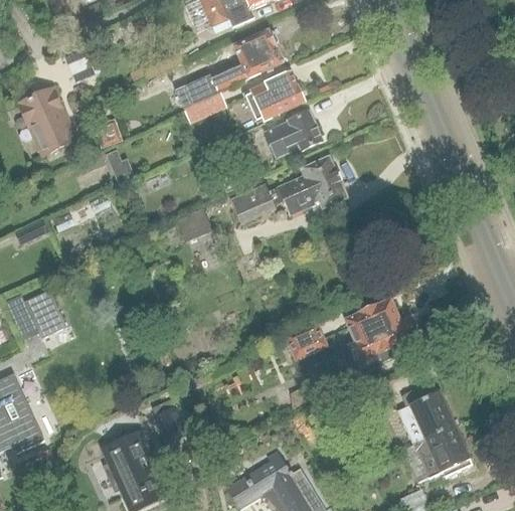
[(101,0),(90,5),(95,16),(118,5),(115,0),(101,0)]
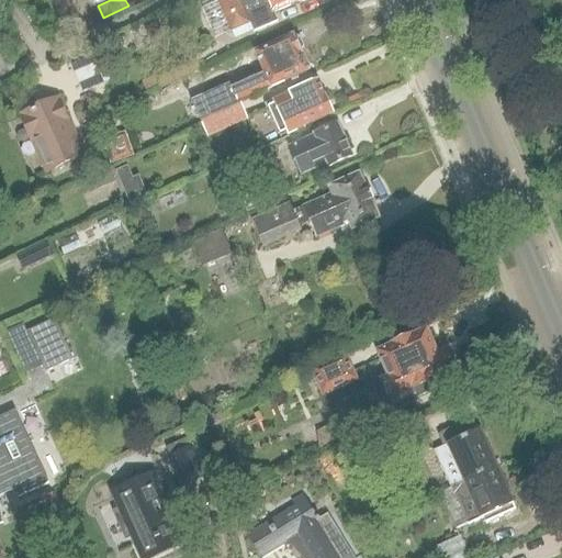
[(217,0),(229,28),(247,20),(251,29),(276,18),(271,9),(291,0),(217,0)]
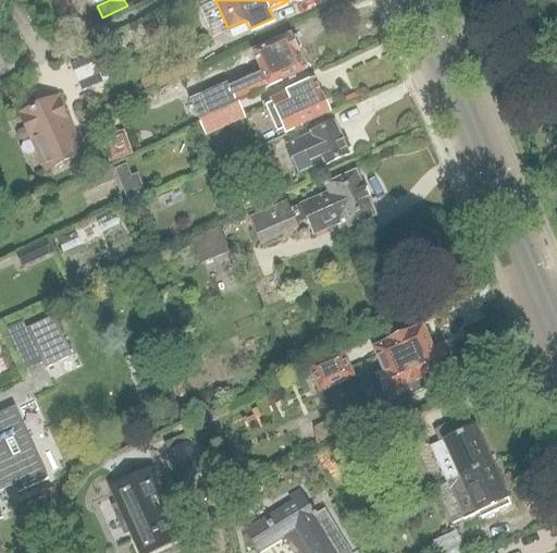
[(143,25),(149,37),(162,31),(156,19),(143,25)]
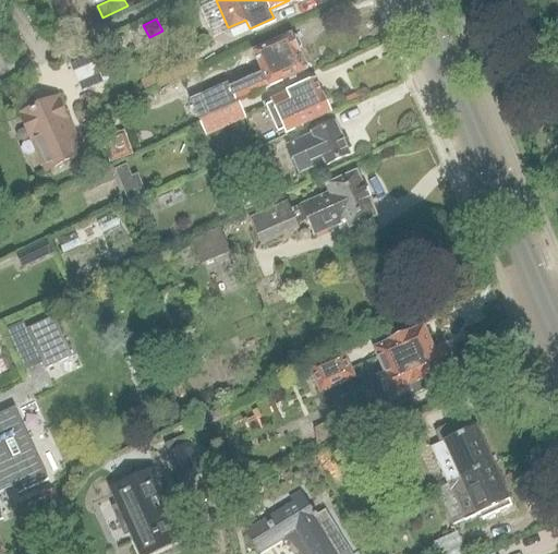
[(123,31),(111,37),(117,47),(129,40),(123,31)]
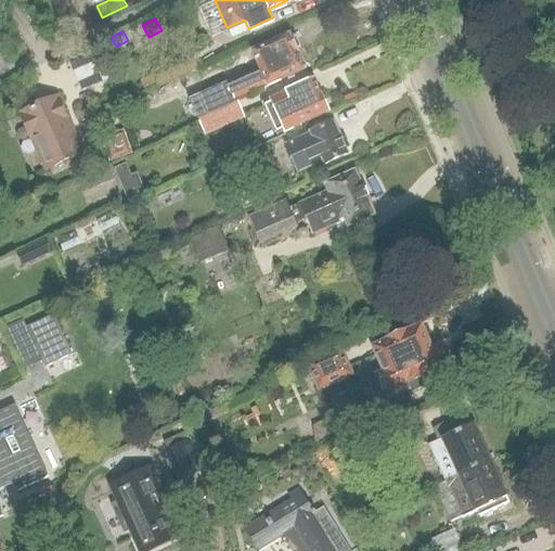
[(252,93),(249,89),(302,65),(294,46),(296,43),(293,35),(288,35),(287,31),(249,49),(257,65),(240,74),(240,76),(199,93),(208,113),(252,93)]
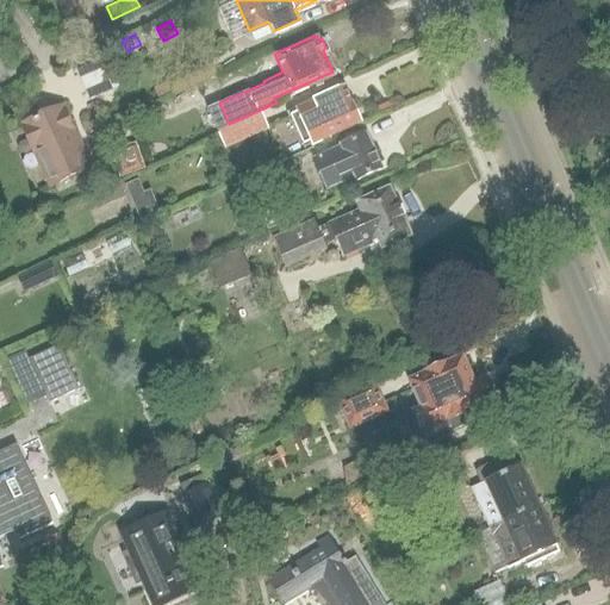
[(109,52),(76,66),(89,97),(122,83),(109,52)]
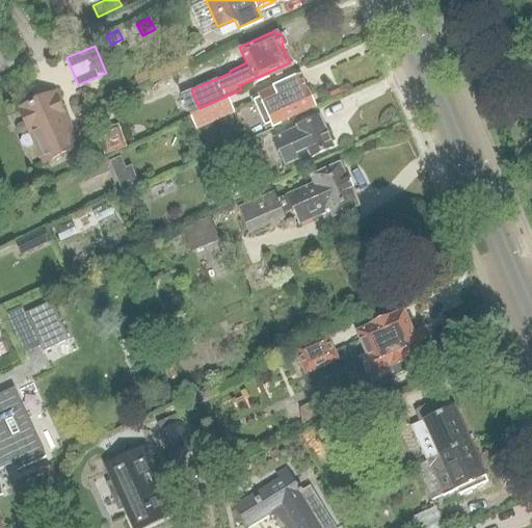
[(150,78),(145,70),(134,75),(137,83),(150,78)]
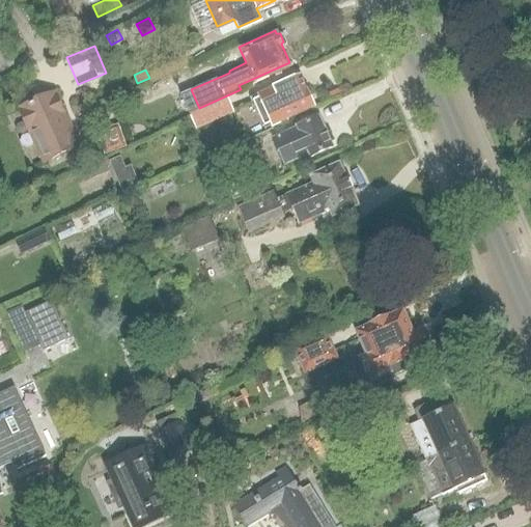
[(257,92),(271,122),(311,104),(298,74),(257,92)]
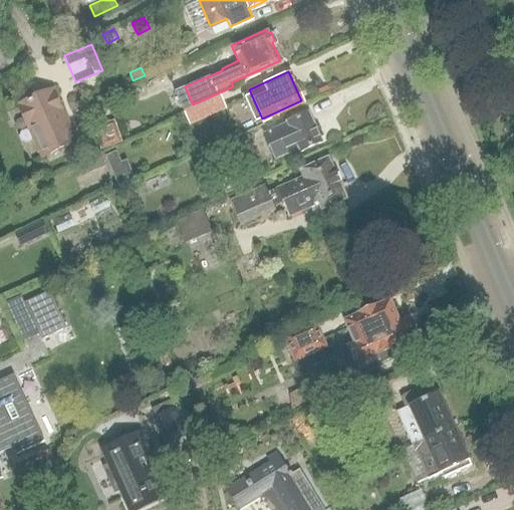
[(76,140),(52,87),(20,102),(43,154),(76,140)]
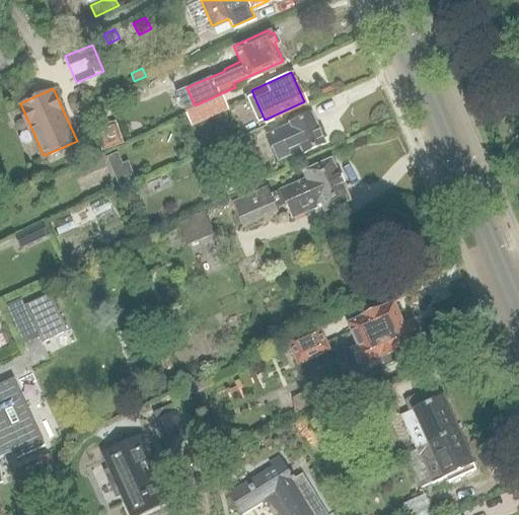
[(193,124),(231,106),(225,94),(188,112),(193,124)]
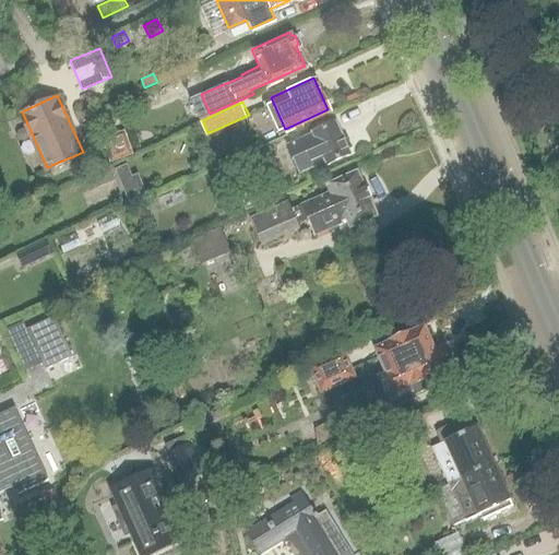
[(333,120),(286,142),(299,170),(323,160),(324,162),(347,151),(333,120)]
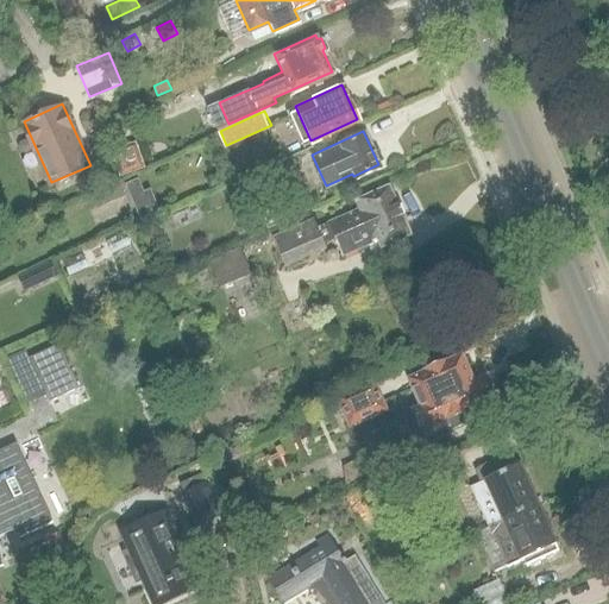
[(108,152),(102,138),(93,143),(99,157),(108,152)]
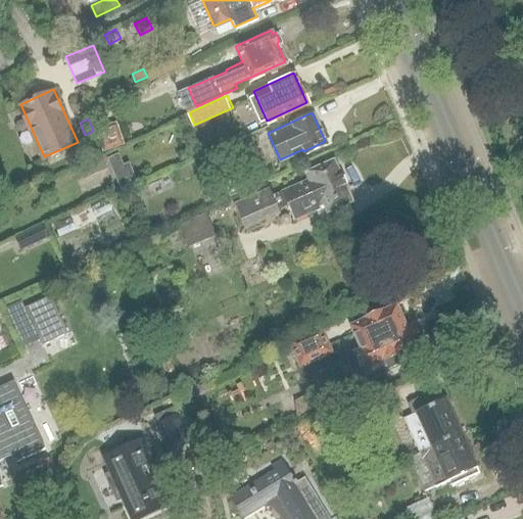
[(115,121),(94,128),(102,149),(124,142),(115,121)]
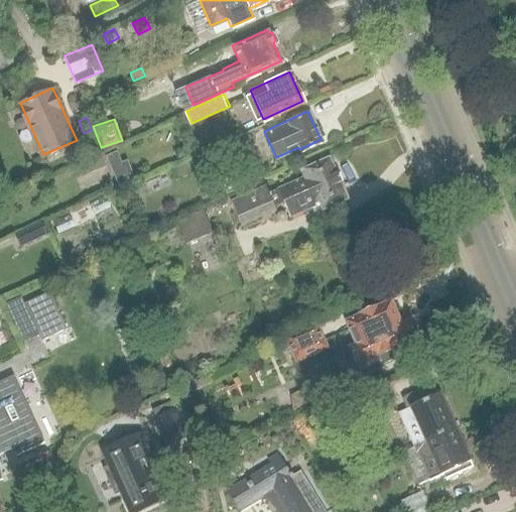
[(123,160),(118,149),(106,154),(118,181),(135,174),(128,158),(123,160)]
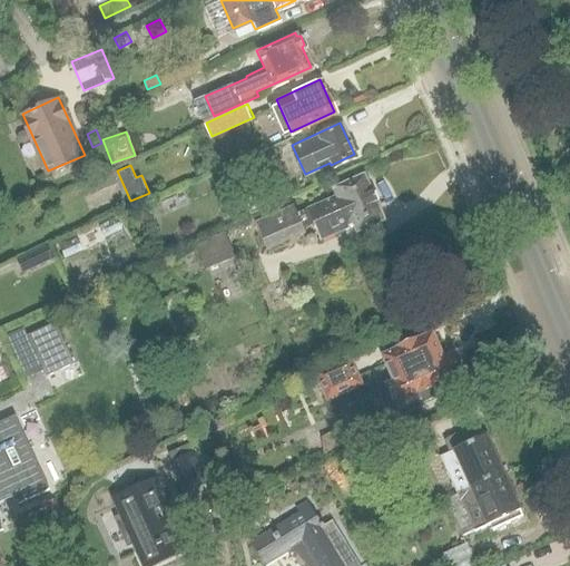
[(355,233),(384,220),(363,173),(331,186),(334,194),(300,210),(293,193),(252,212),(268,246),(308,228),(306,225),(313,223),(320,237),(351,223),(355,233)]
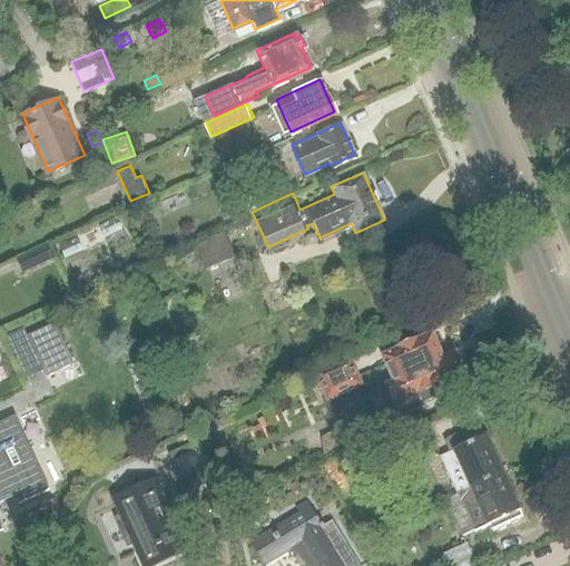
[(266,188),(252,195),(257,207),(293,191),(290,184),(268,193),(266,188)]
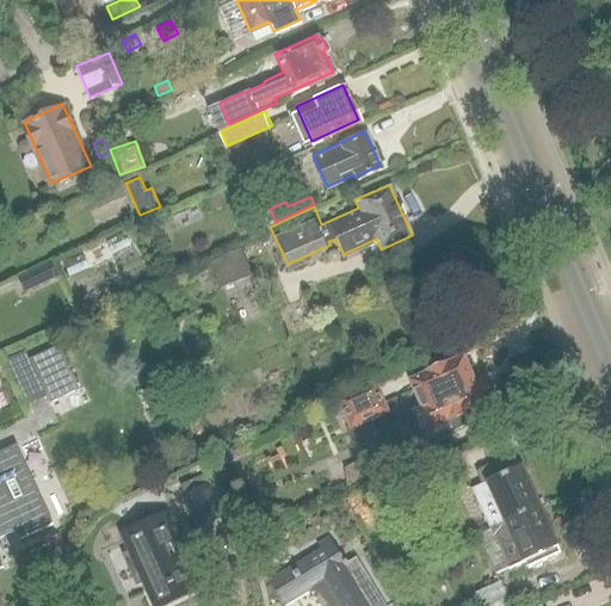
[(241,246),(210,260),(222,286),(254,272),(241,246)]
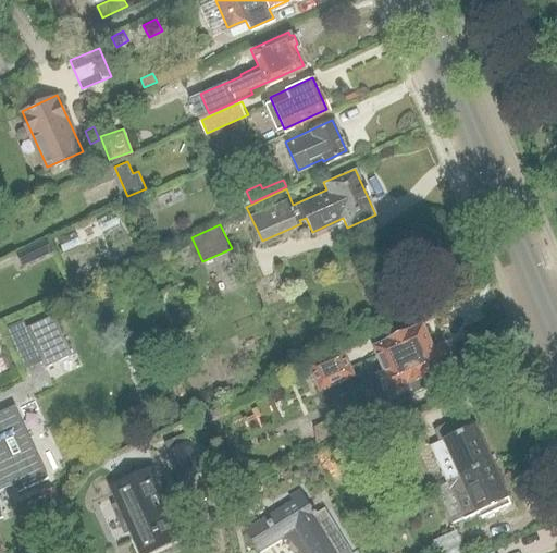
[(50,254),(44,241),(14,255),(21,268),(50,254)]
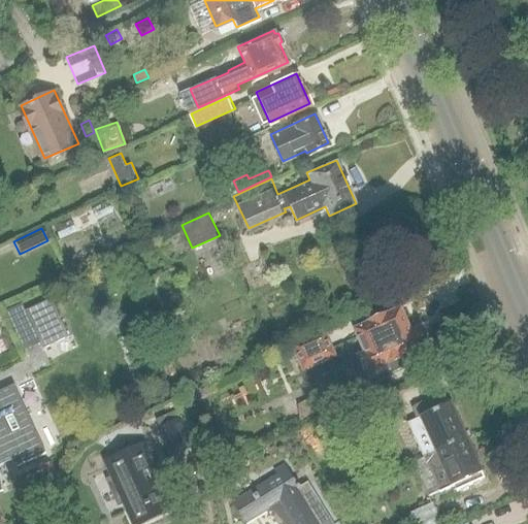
[(68,332),(66,328),(56,307),(50,294),(26,305),(36,327),(45,346),(67,335),(67,333),(68,332)]
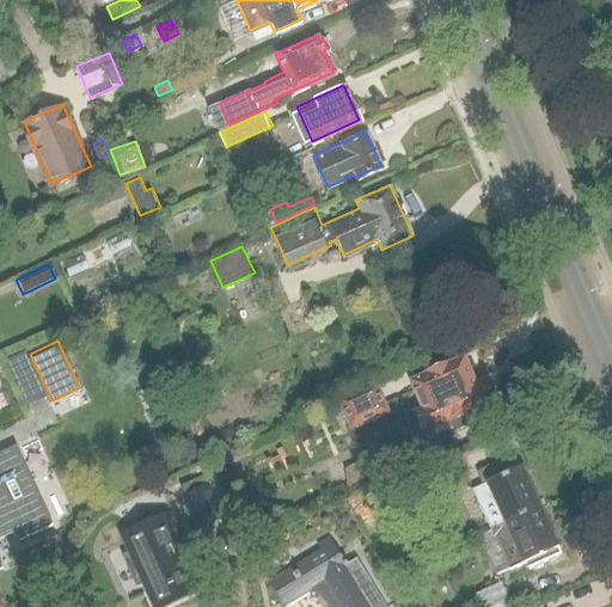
[(409,378),(417,396),(422,406),(414,410),(422,429),(448,417),(453,429),(471,421),(465,410),(490,398),(482,378),(473,381),(461,355),(409,378)]
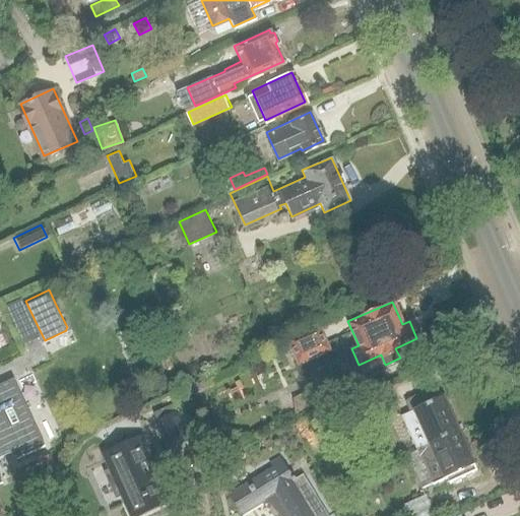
[(322,323),(288,338),(300,364),(333,349),(322,323)]
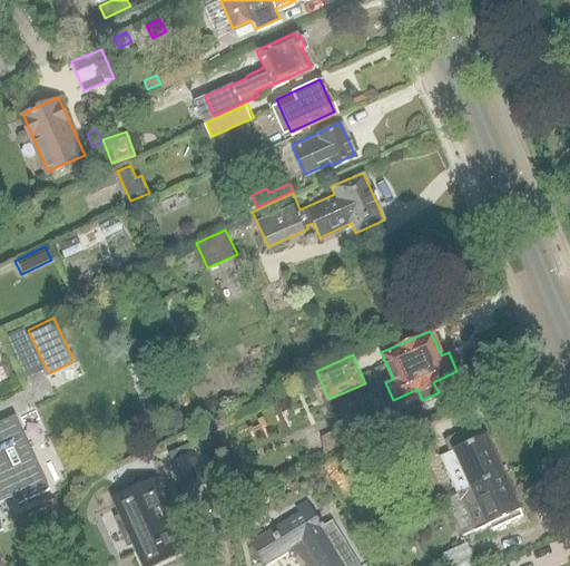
[(15,412),(0,419),(0,526),(2,526),(0,521),(0,494),(12,488),(18,500),(49,486),(15,412)]
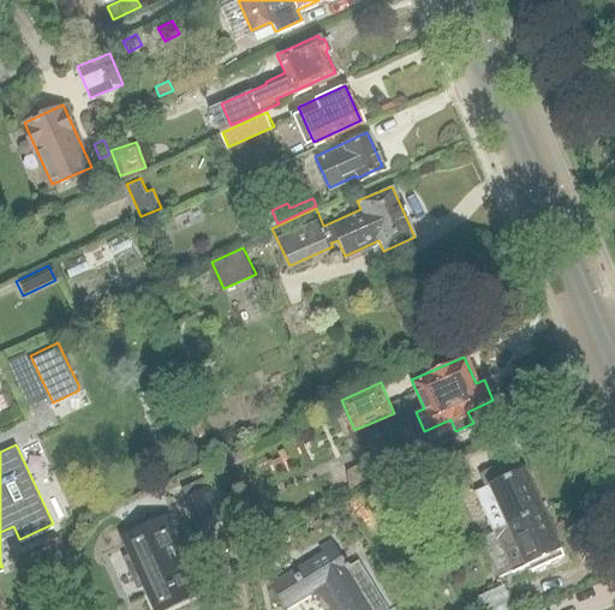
[(524,467),(476,489),(494,528),(506,524),(542,507),(524,467)]
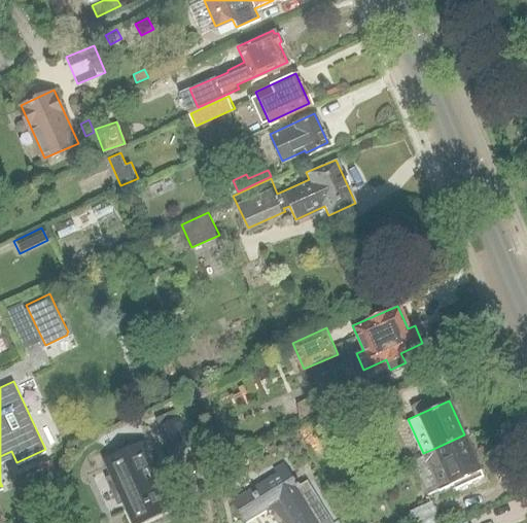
[(191,443),(179,415),(157,425),(170,452),(191,443)]
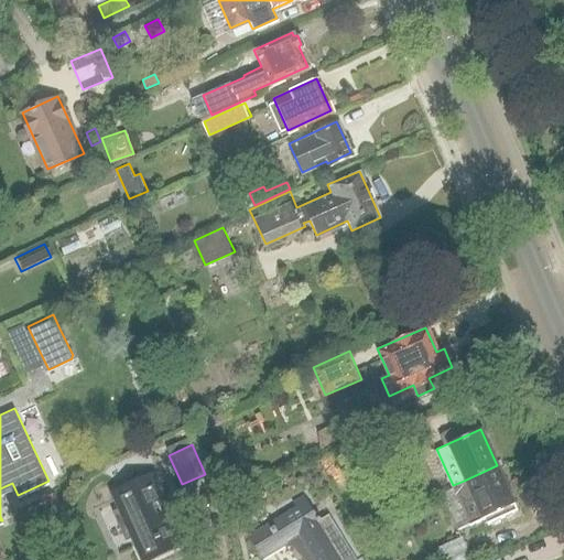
[(464,481),(453,485),(470,523),(485,516),(487,521),(517,508),(497,465),(464,481)]
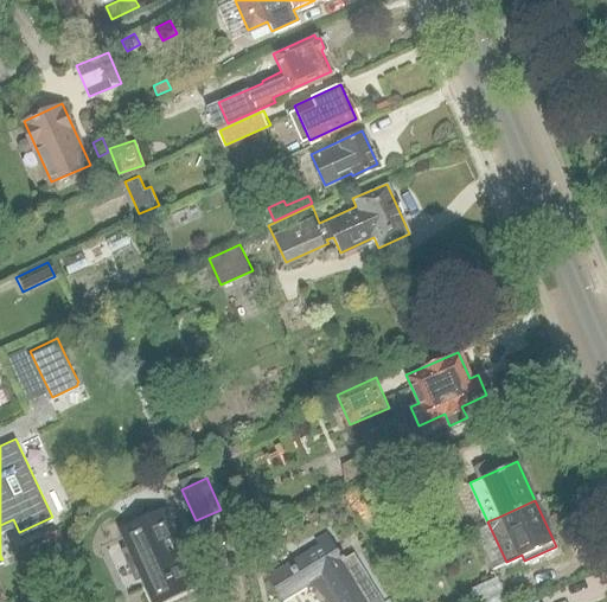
[(197,581),(164,507),(119,527),(153,601),(197,581)]
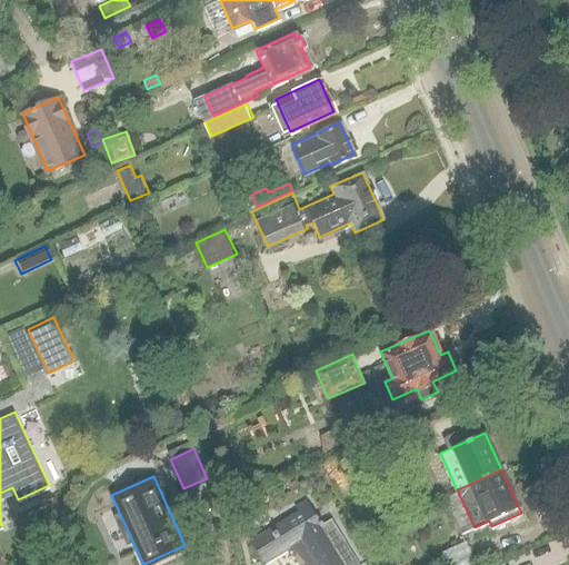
[(300,509),(251,537),(263,559),(291,543),(307,562),(313,558),(317,564),(359,564),(345,538),(331,518),(323,523),(321,519),(319,521),(307,499),(297,505),(300,509)]
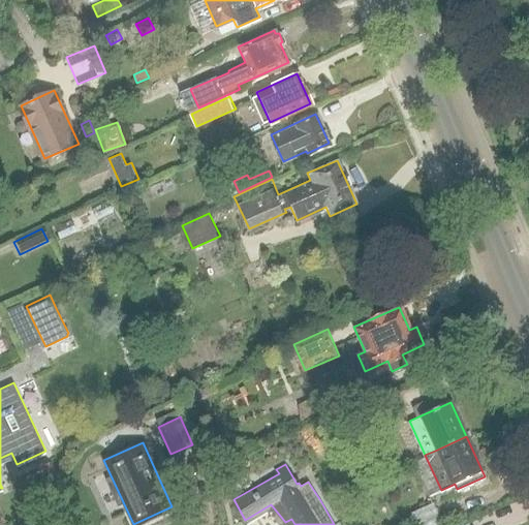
[(435,498),(392,518),(395,524),(435,524),(445,521),(435,498)]
